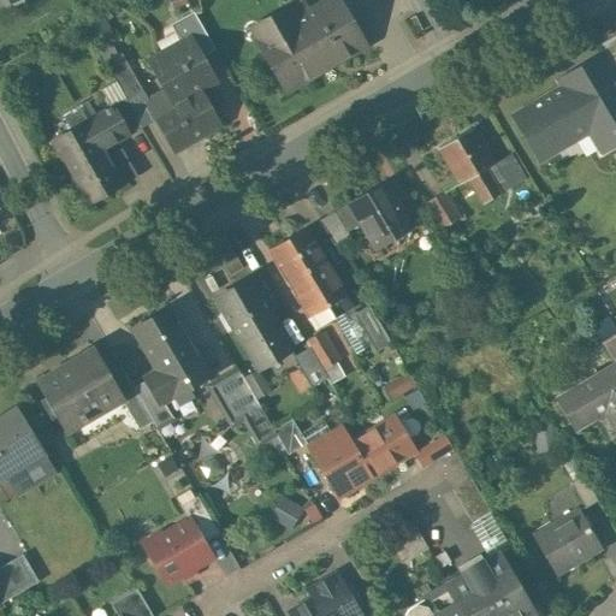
[(337,0),(327,0),(297,18),(295,18),(320,64),(323,64),(356,45),(347,28),(351,24),(337,0)]
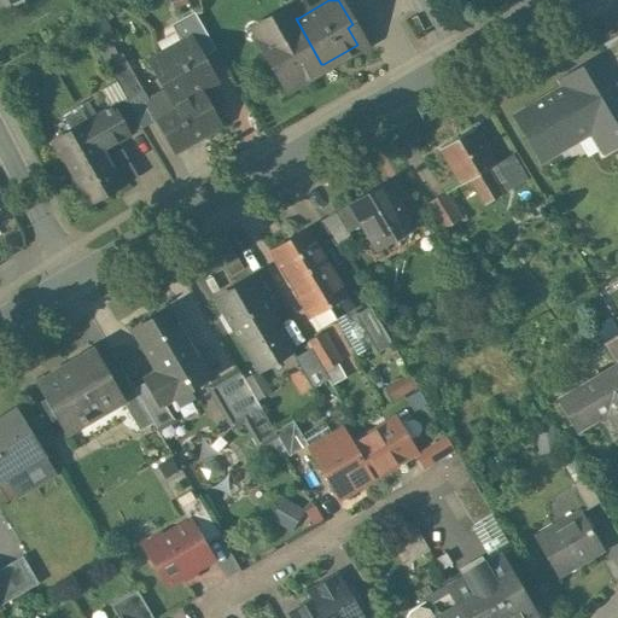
[(321,64),(296,18),(298,18),(291,5),(262,22),(280,56),(277,57),(292,85),(326,68),(324,64),(321,64)]
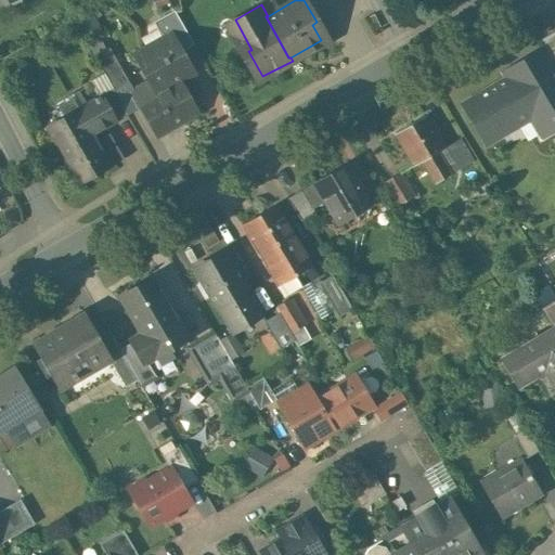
[(168,35),(133,55),(147,81),(131,91),(156,134),(196,112),(178,80),(192,72),(180,51),(192,43),(173,10),(159,18),(168,35)]
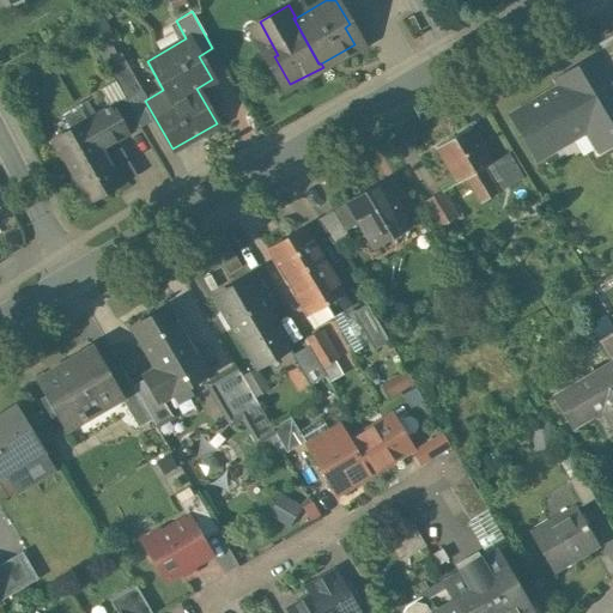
[(612,70),(612,30),(594,42),(602,55),(600,56),(610,72),(612,70)]
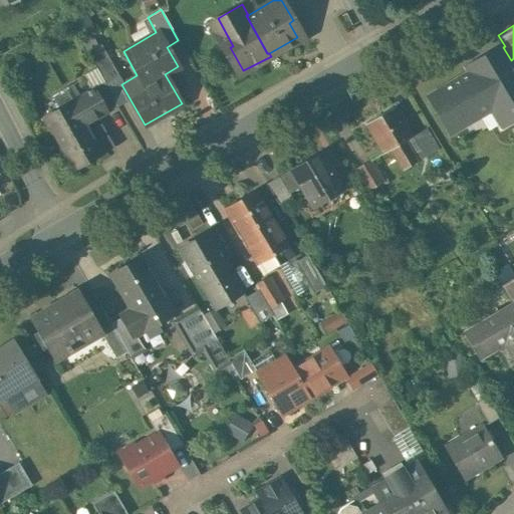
[(92,38),(81,44),(85,51),(96,45),(92,38)]
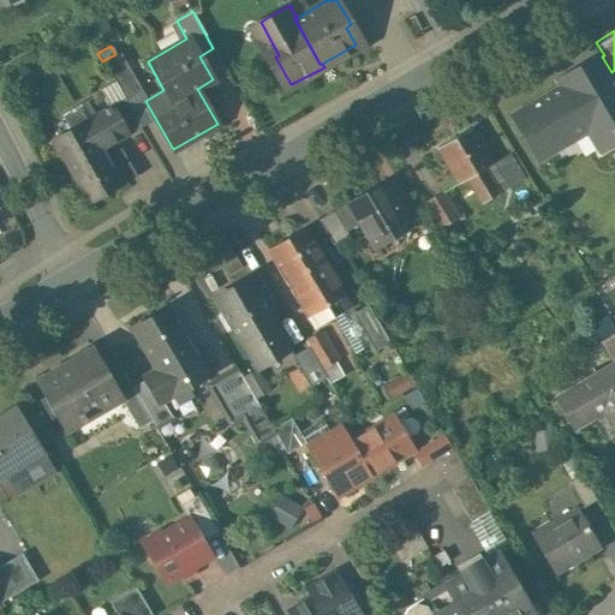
[(102,61),(124,97),(125,100),(141,90),(119,52),(115,54),(102,61)]
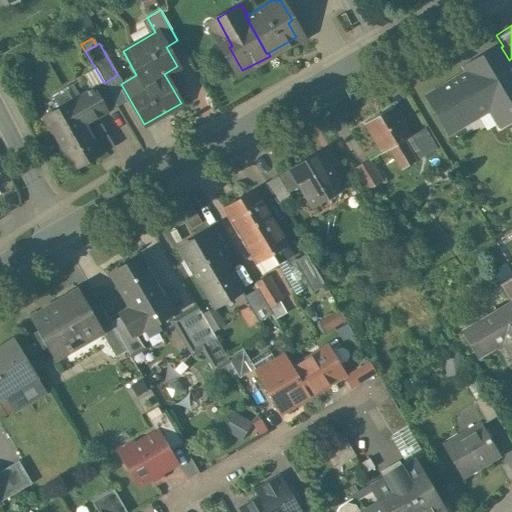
[(501,47),(423,94),(433,112),(442,106),(451,121),(488,98),(497,113),(511,104),(511,65),(509,60),(501,47)]
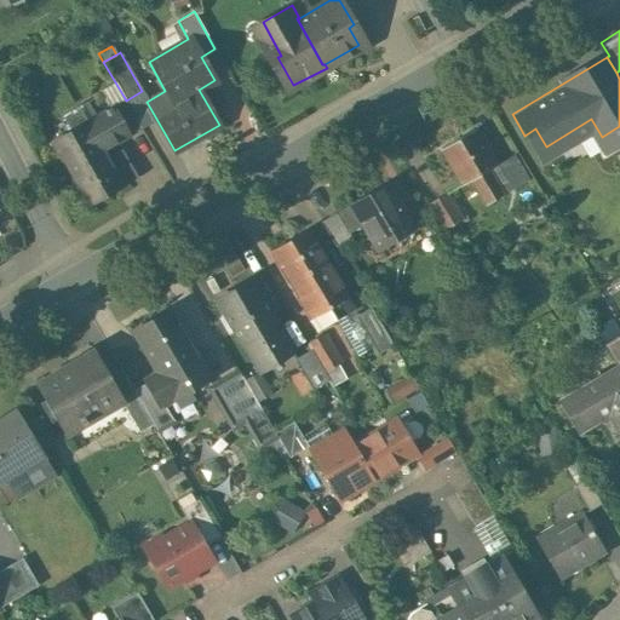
[(126,101),(125,98),(99,113),(110,132),(116,142),(141,127),(126,101)]
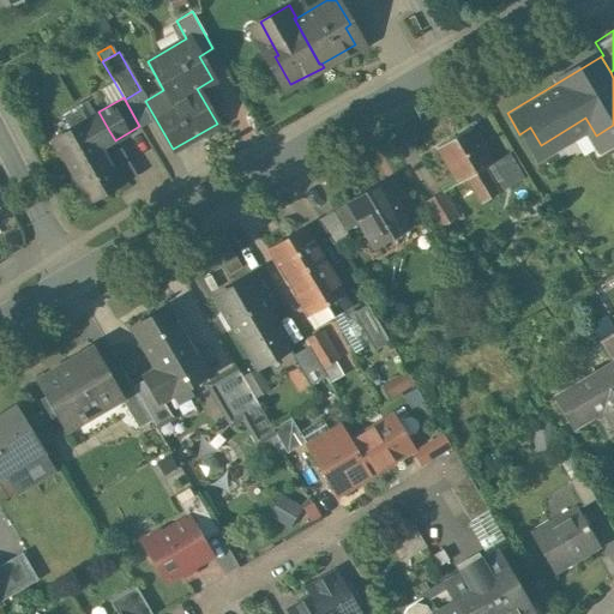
[(80,102),(60,113),(59,119),(66,131),(84,120),(89,116),(80,102)]
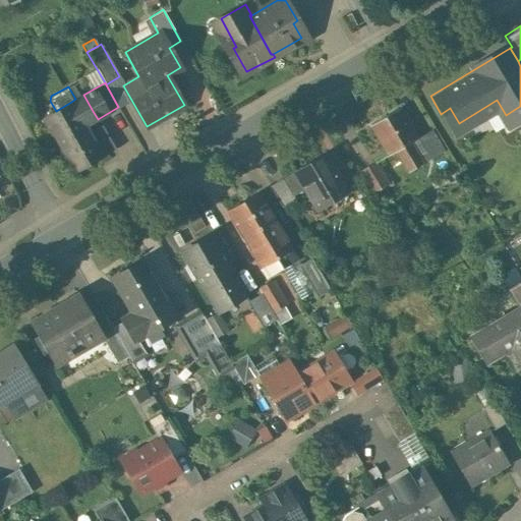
[(75,99),(71,102),(81,118),(93,111),(83,95),(75,99)]
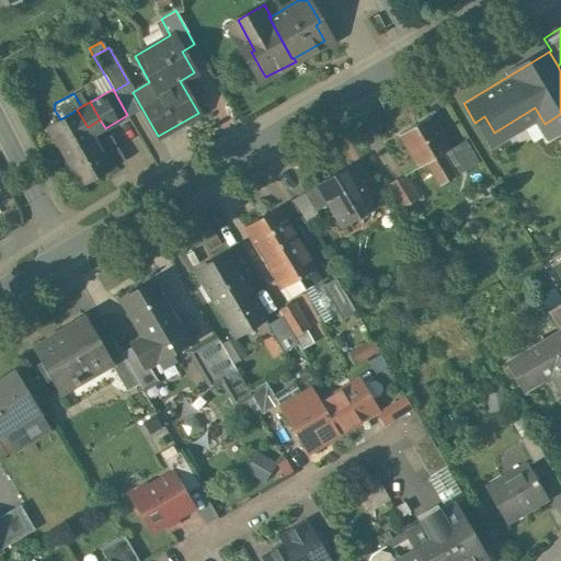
[(88,127),(77,110),(60,119),(45,127),(79,185),(111,168),(96,141),(88,127)]
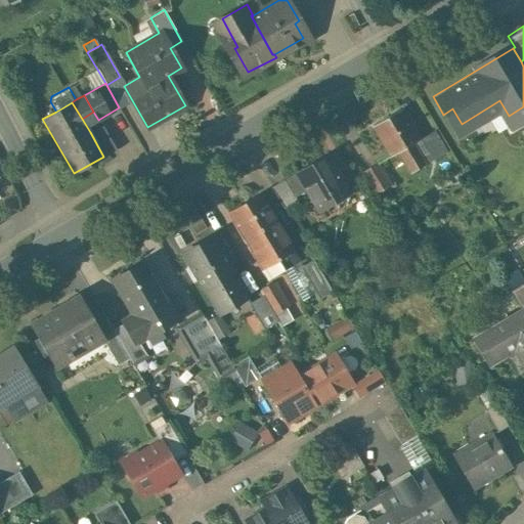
[(400,111),(373,127),(389,157),(397,151),(409,144),(418,140),(400,111)]
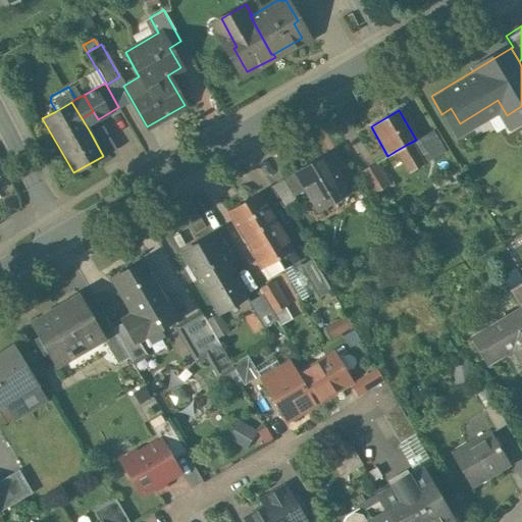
[(115,149),(101,125),(90,132),(103,156),(115,149)]
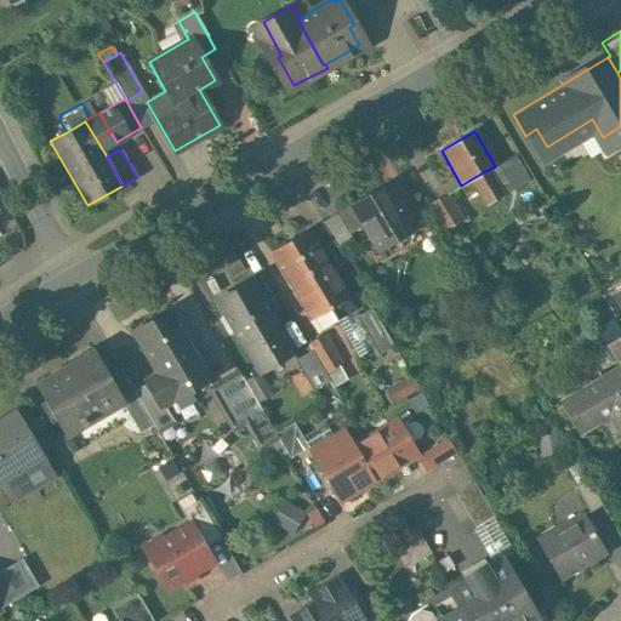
[(485,171),(471,180),(484,204),(499,195),(485,171)]
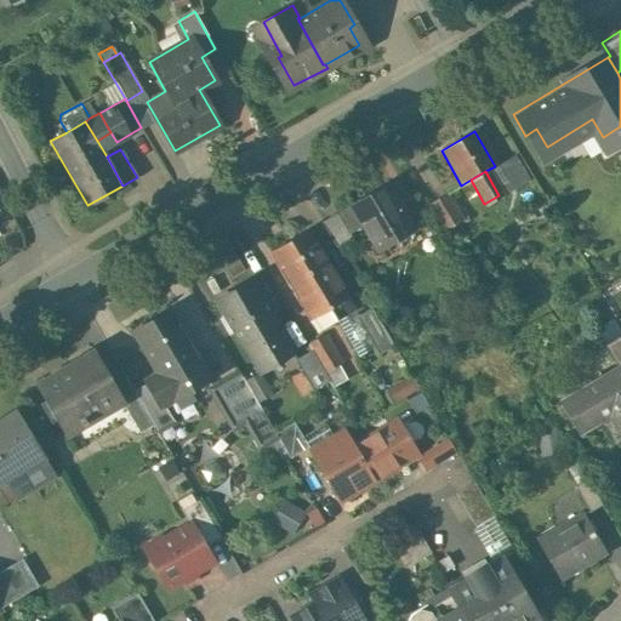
[(386,183),(351,204),(365,229),(377,250),(414,229),(386,183)]
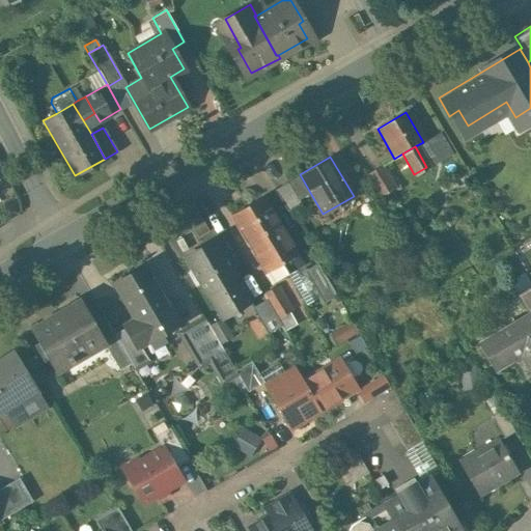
[(391,187),(379,165),(367,171),(380,193),(391,187)]
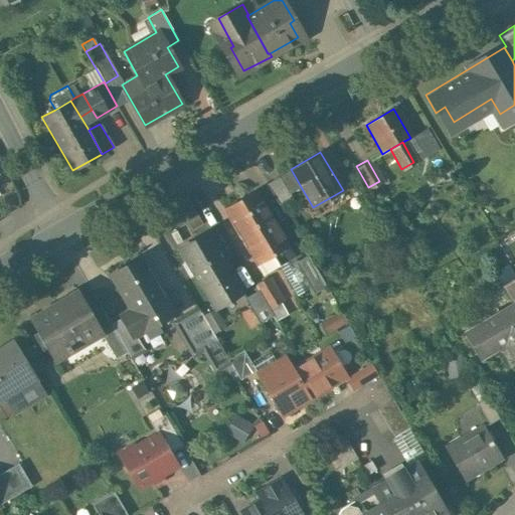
[(291,169),(266,184),(279,204),(303,190),(291,169)]
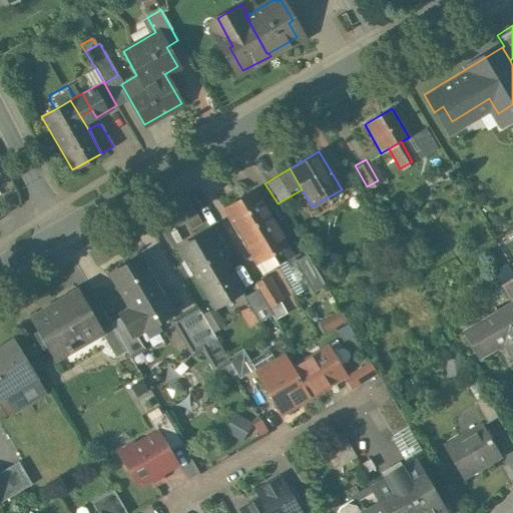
[(250,188),(221,206),(242,241),(272,224),(250,188)]
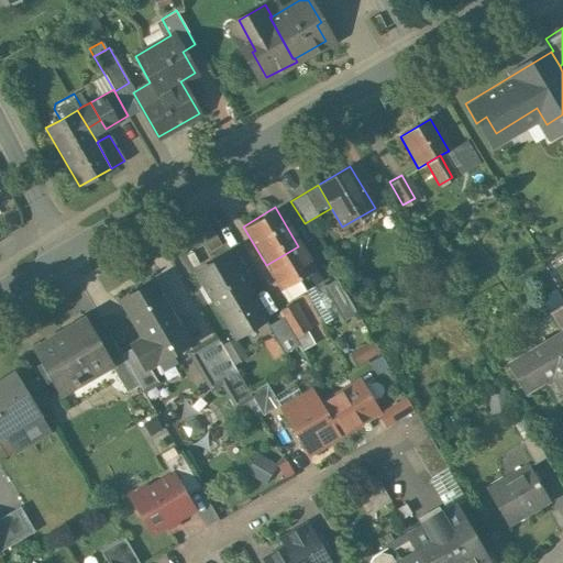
[(298,246),(266,265),(285,296),(317,277),(298,246)]
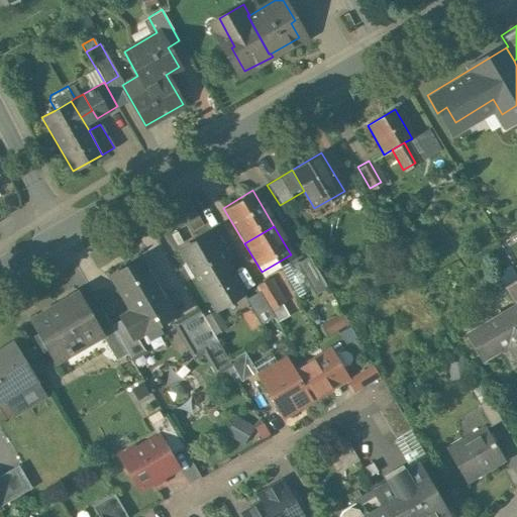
[(209,232),(180,249),(213,310),(242,293),(209,232)]
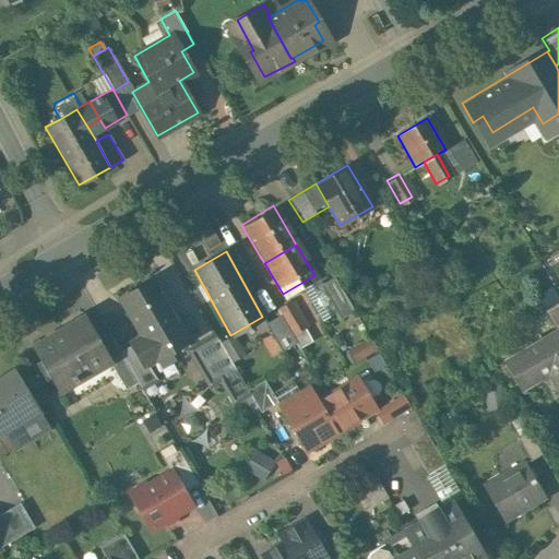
[(354,310),(334,277),(321,285),(340,318),(354,310)]
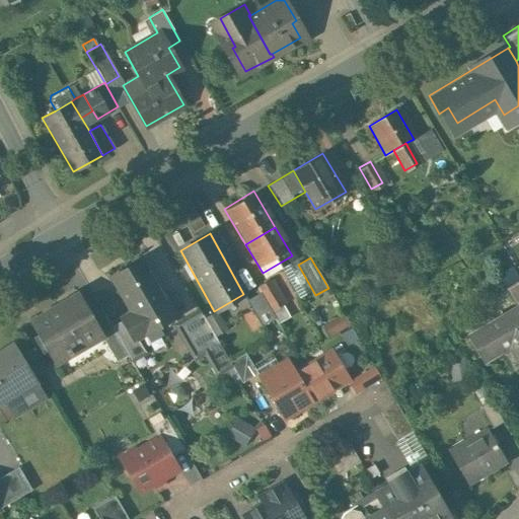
[(169,310),(142,260),(110,277),(130,311),(120,316),(133,340),(158,326),(154,318),(169,310)]
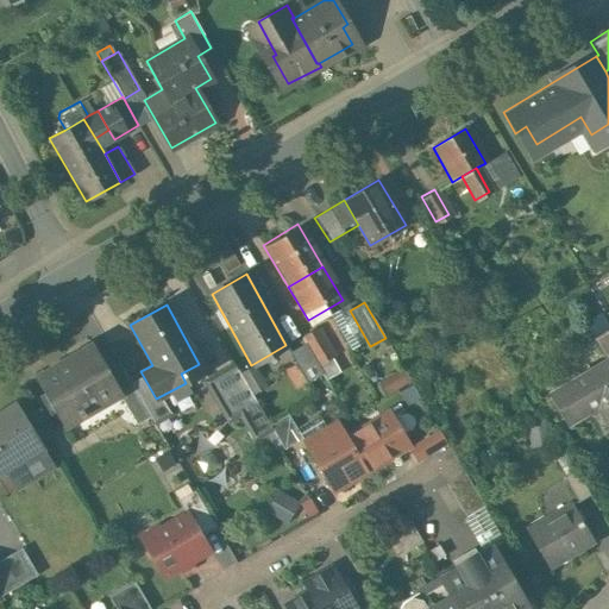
[(608,327),(592,338),(606,360),(608,357),(608,327)]
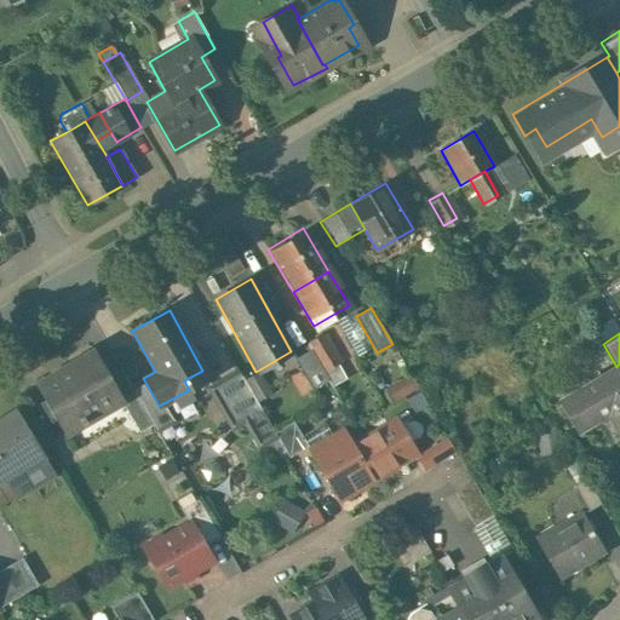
[(340,365),(322,334),(308,343),(310,349),(325,374),(340,365)]
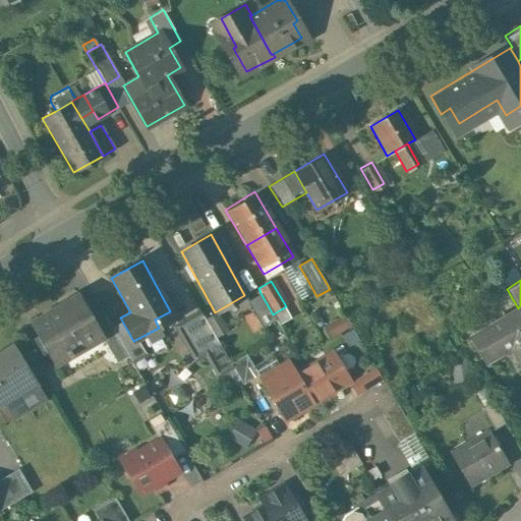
[(261,293),(247,301),(263,327),(276,320),(273,314),(261,293)]
